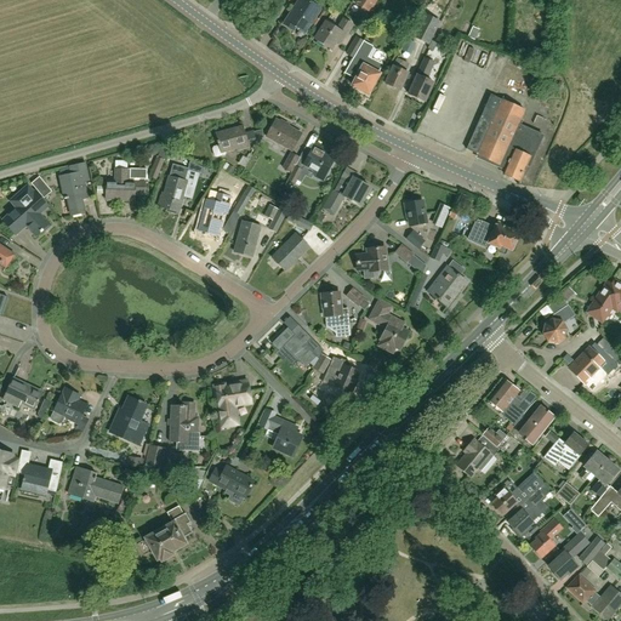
[(300,0),(286,22),(284,26),(294,32),(296,28),(305,34),(320,9),(324,3),(320,0),(300,0)]
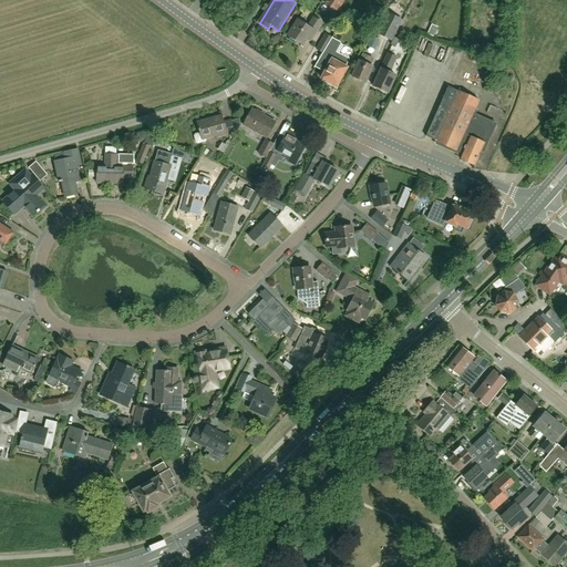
[(344,0),(325,0),(323,3),(338,12),(344,0)]
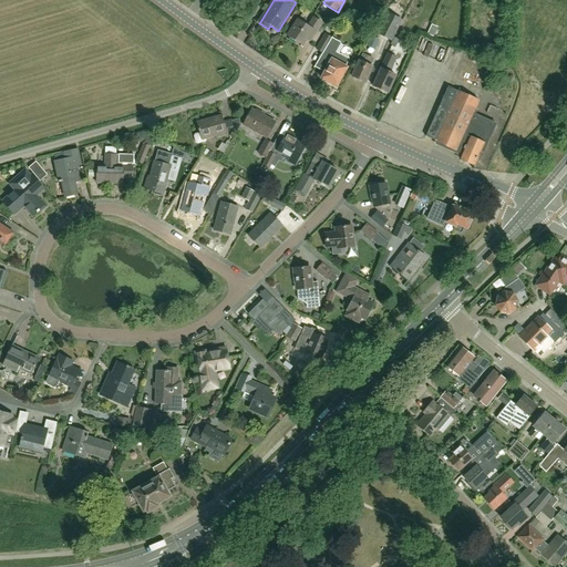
[(391,42),(399,27),(402,20),(400,19),(388,12),(377,34),(391,42)]
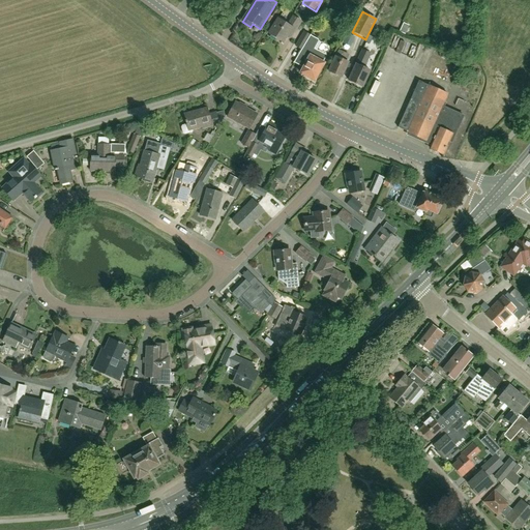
[(290,38),(298,25),(300,21),(293,17),(288,25),(278,19),(269,34),(283,43),(287,36),(290,38)]
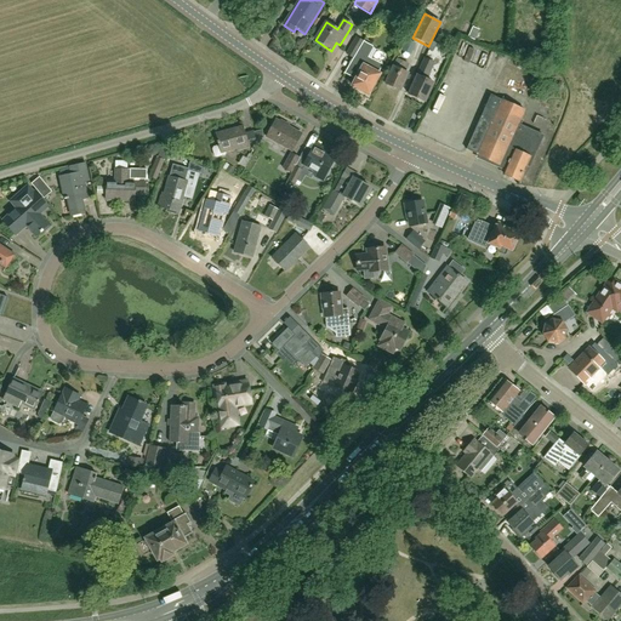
[(469,24),(465,35),(473,39),(477,28),(469,24)]
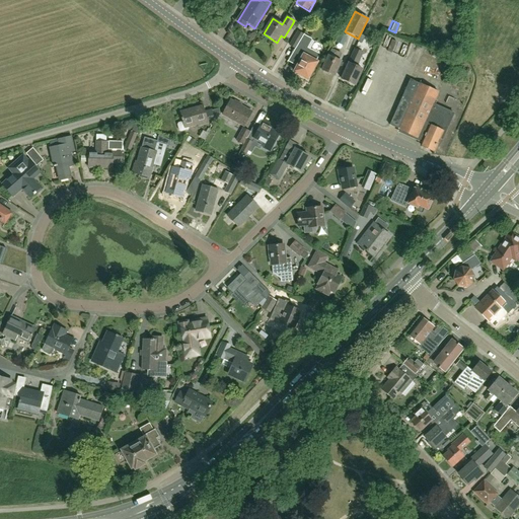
[(302,38),(304,34),(297,30),(289,46),(295,50),(302,38)]
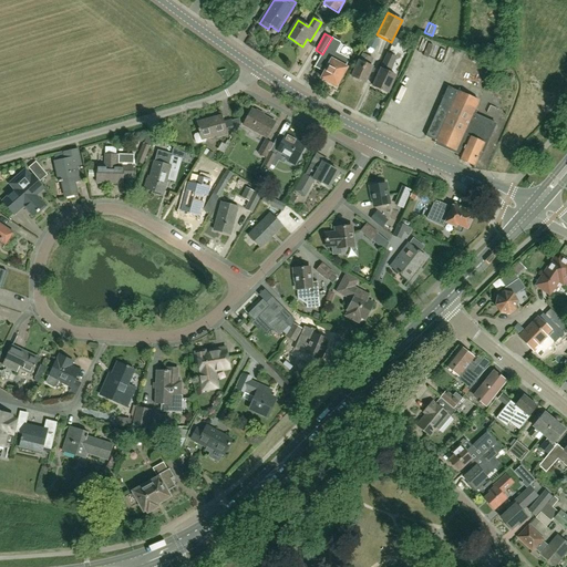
[(321,79),(322,80),(322,81),(327,84),(328,82),(337,88),(347,68),(346,68),(350,60),(349,58),(342,54),(338,54),(333,52),(338,45),(330,41),(322,54),(322,55),(331,60),(321,79)]
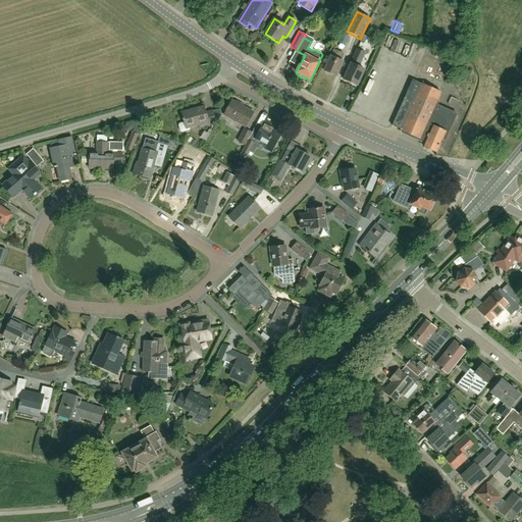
[(441,50),(457,53),(459,42),(445,39),(441,50)]
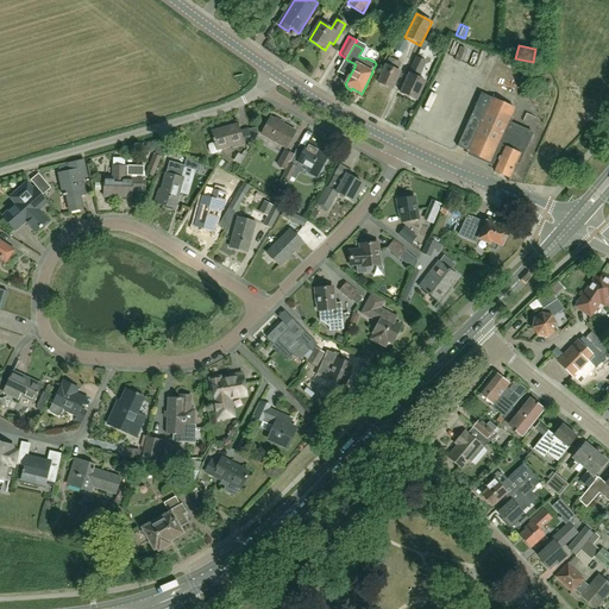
[(416,100),(425,82),(415,77),(418,75),(420,75),(426,62),(416,57),(410,71),(412,71),(410,75),(409,74),(401,93),(416,100)]
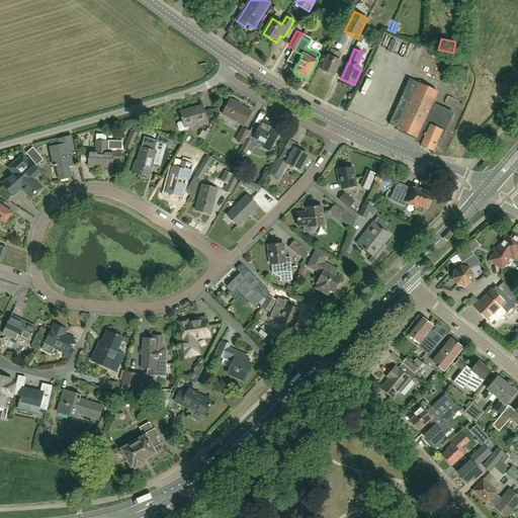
[(334,76),(340,62),(338,60),(341,54),(331,50),(322,70),(334,76)]
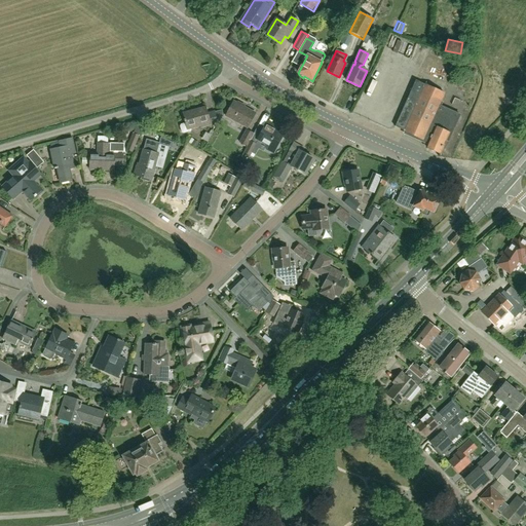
[(459,115),(452,111),(439,106),(444,94),(415,81),(395,127),(404,130),(404,132),(428,143),(434,133),(437,135),(439,129),(451,135),(459,115)]
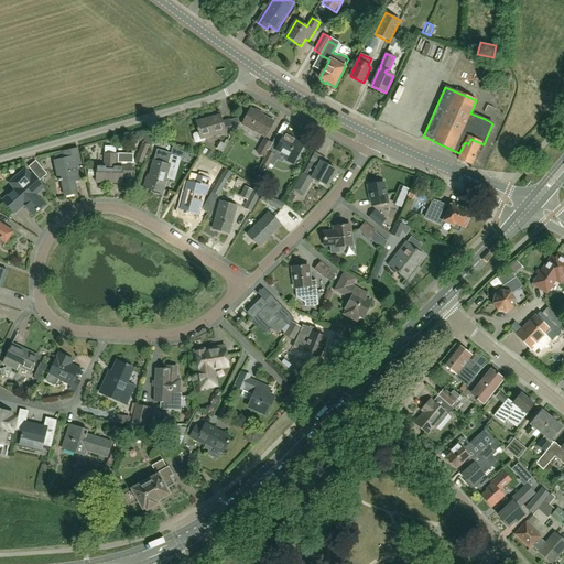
[(241,125),(264,138),(274,122),(250,109),(241,125)]
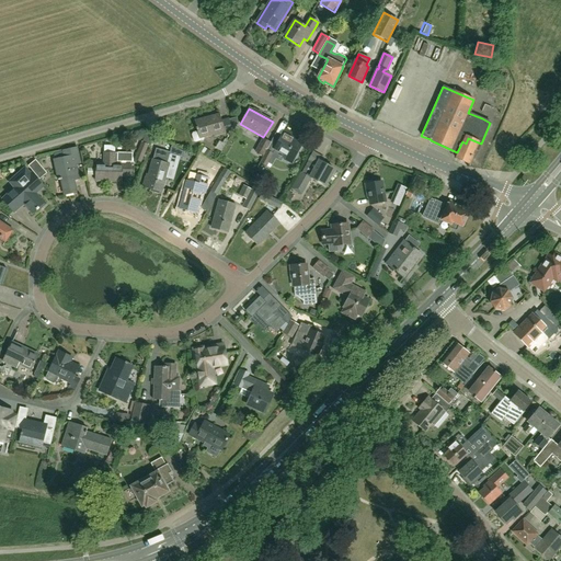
[(419,117),(413,114),(412,117),(405,114),(407,111),(402,109),(398,118),(414,126),(419,117)]
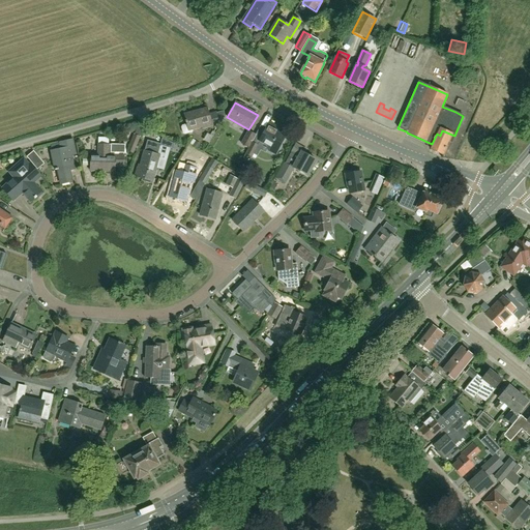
[(207,107),(178,117),(183,134),(204,126),(205,129),(214,126),(207,107)]
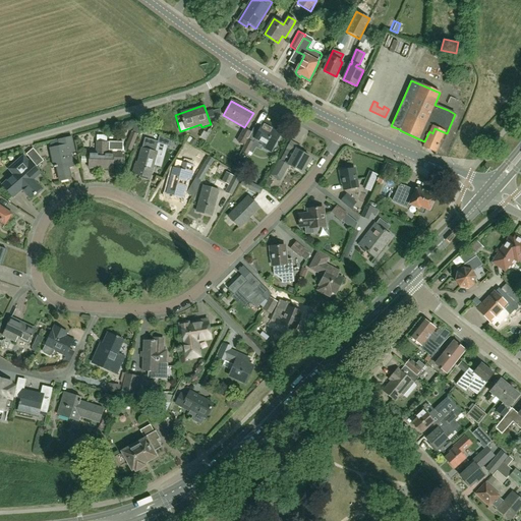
[(281,134),(270,128),(272,125),(265,121),(254,138),(263,142),(259,148),(270,153),(273,149),(281,134)]
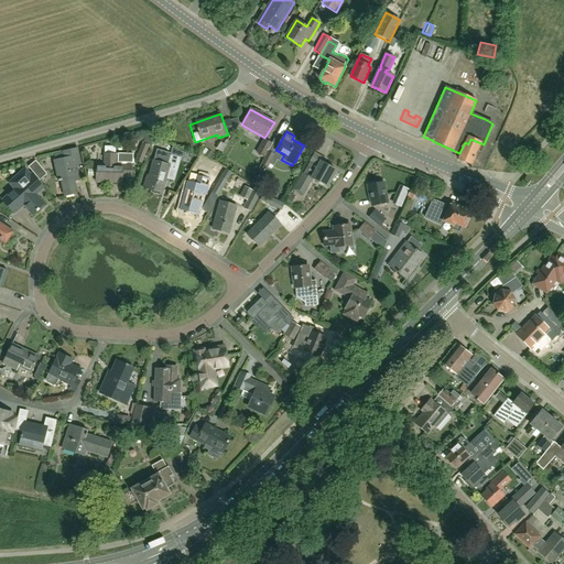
[(213,147),(219,151),(226,142),(219,138),(213,147)]
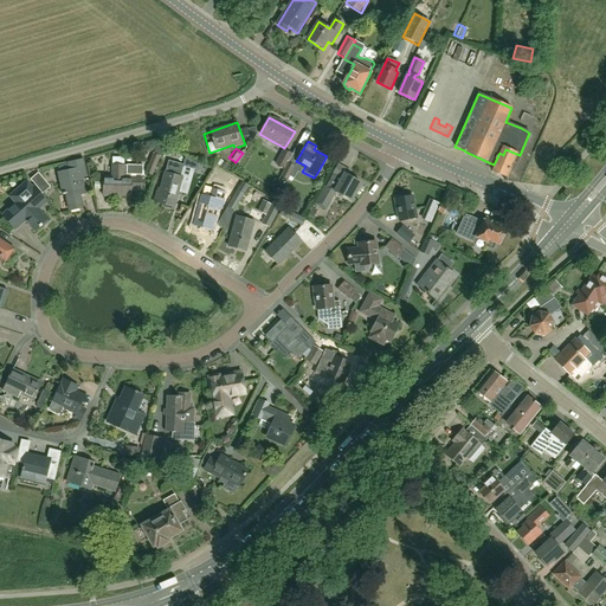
[(288,162),(292,154),(289,152),(284,149),(275,165),(284,169),(288,162)]
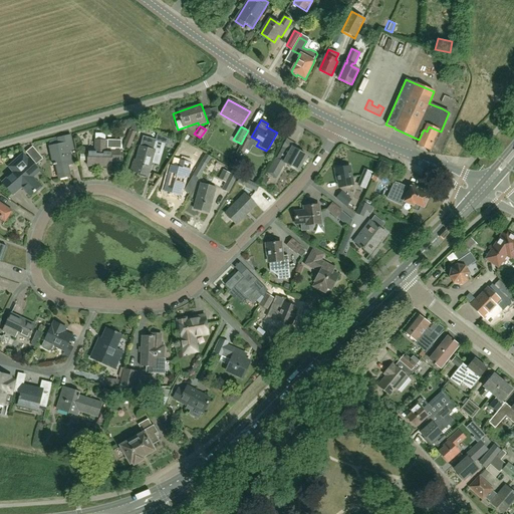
[(438,138),(441,132),(429,126),(427,132),(424,130),(419,140),(417,145),(430,150),(436,137),(438,138)]
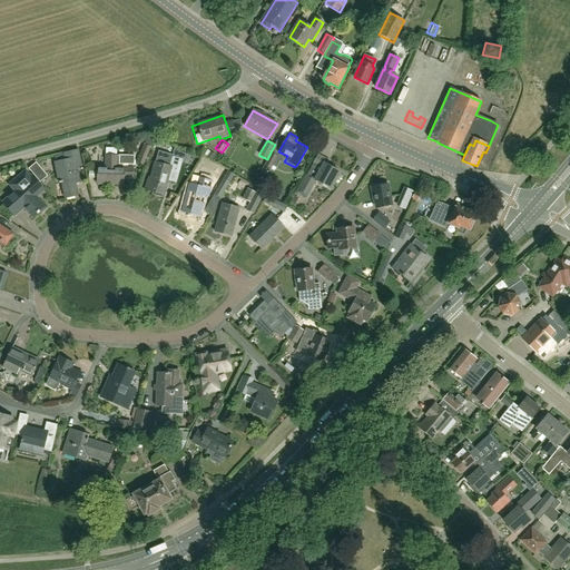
[(147,146),(145,145),(144,145),(136,163),(144,166),(151,147),(147,146)]
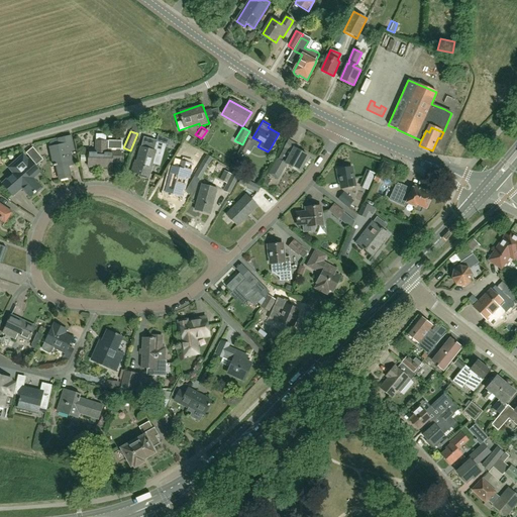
[(59,139),(60,145),(50,147),(54,167),(57,166),(60,180),(70,178),(68,167),(73,166),(70,152),(74,151),(71,136),(59,139)]
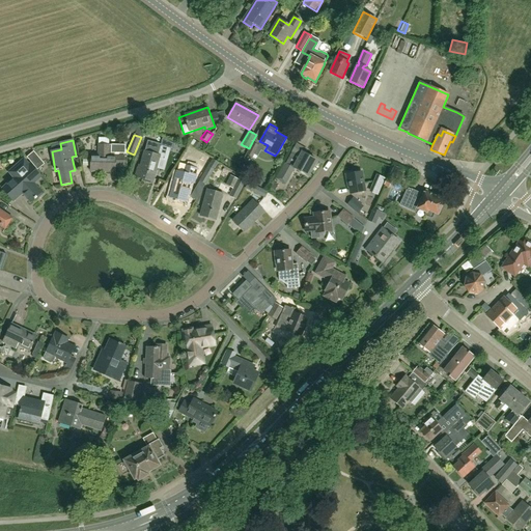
[(147,141),(144,151),(140,169),(138,168),(135,177),(142,179),(142,182),(150,184),(150,182),(152,183),(159,158),(165,160),(167,161),(170,149),(161,146),(162,144),(147,141)]
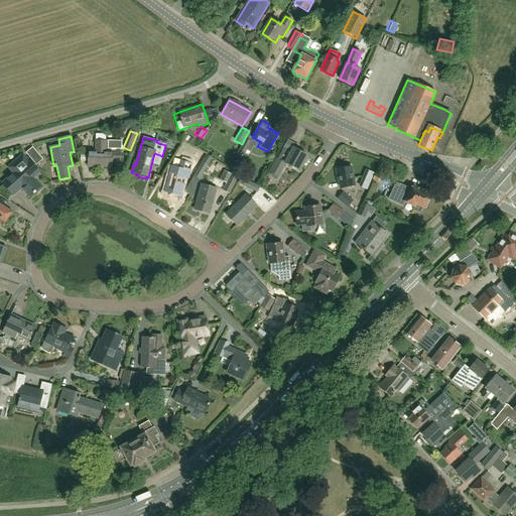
[(248,140),(245,138),(242,144),(239,149),(245,153),(251,142),(248,140)]
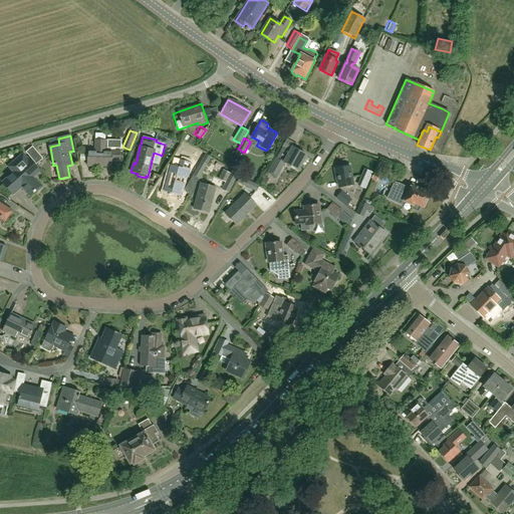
[(120,151),(121,141),(105,141),(99,141),(99,148),(95,148),(95,151),(88,151),(87,165),(111,166),(112,161),(120,162),(120,151)]
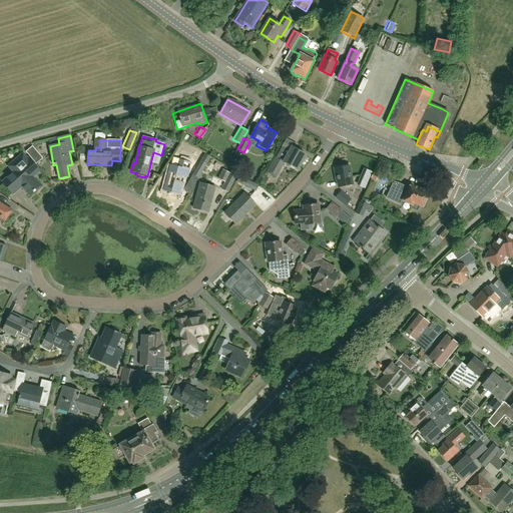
[(281,170),(285,162),(298,169),(306,155),(295,148),(297,145),(287,140),(283,147),(277,158),(275,157),(271,165),(281,170)]
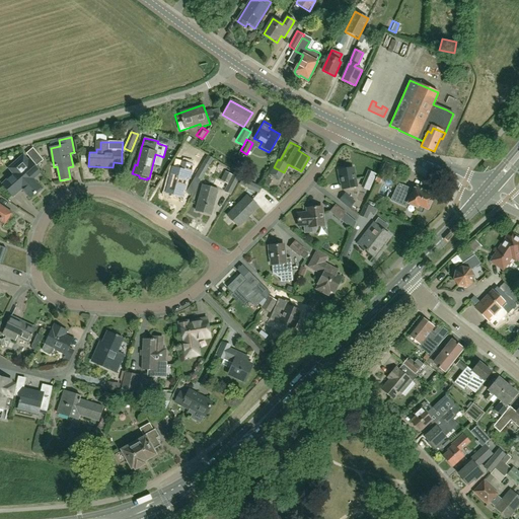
[(40,188),(33,180),(42,173),(29,159),(28,160),(23,154),(7,168),(14,177),(4,187),(12,196),(17,191),(21,188),(30,197),(36,192),(38,194),(43,189),(41,187),(40,188)]
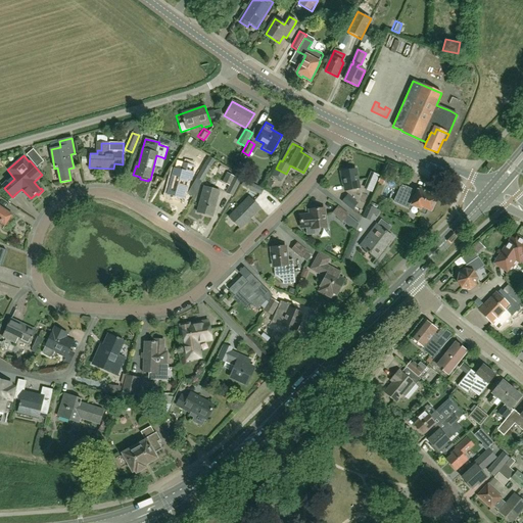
[(209,157),(196,179),(197,179),(202,182),(216,160),(209,157)]
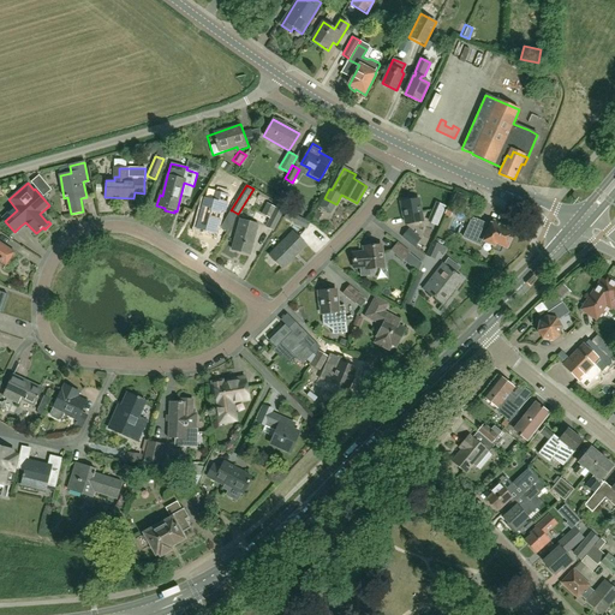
[(224,201),(222,204),(204,199),(197,230),(215,234),(218,224),(222,225),(224,224),(226,214),(228,215),(232,210),(231,210),(232,203),(224,201)]
